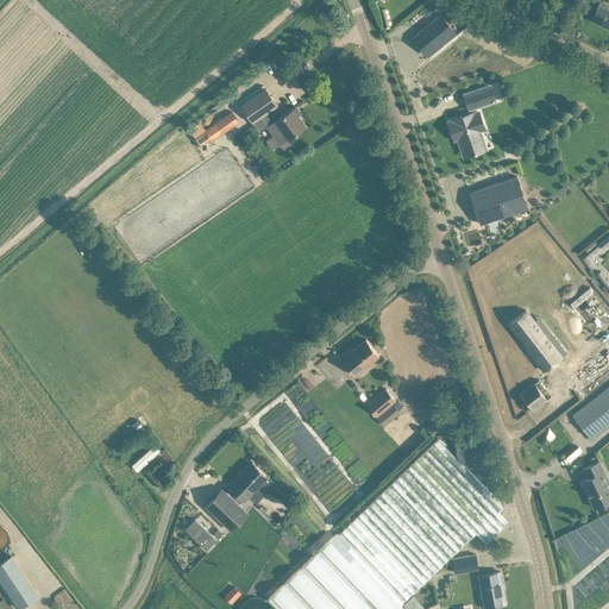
[(426,14),(440,2),(437,0),(432,0),(421,8),(426,14)]
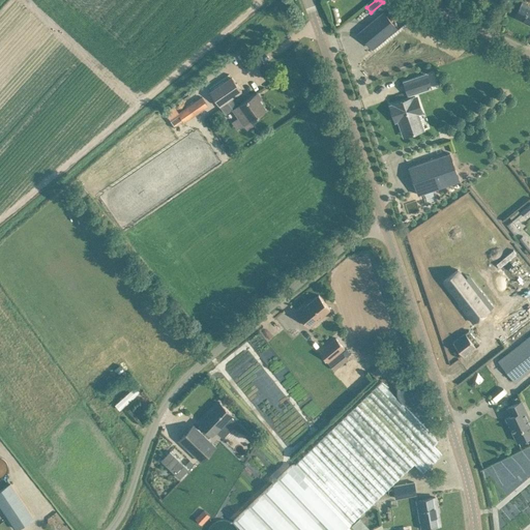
[(514,17),(529,24),(529,5),(522,2),(514,17)]
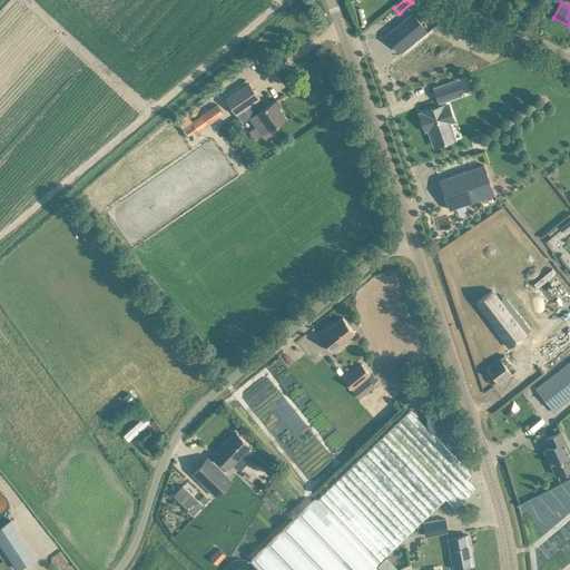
[(361,8),(355,9),(360,25),(364,22),(361,8)]
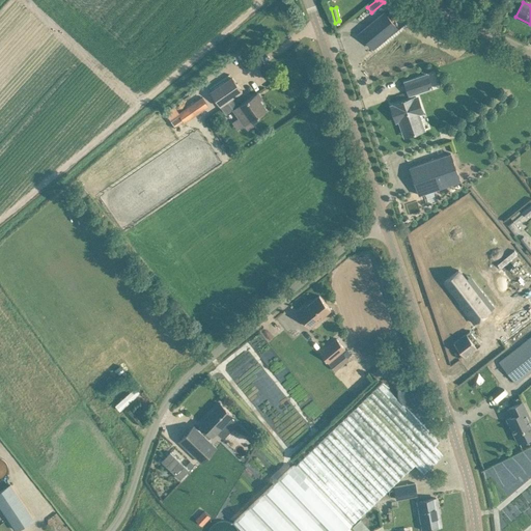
[(373,48),(397,28),(384,12),(360,32),(373,48)]
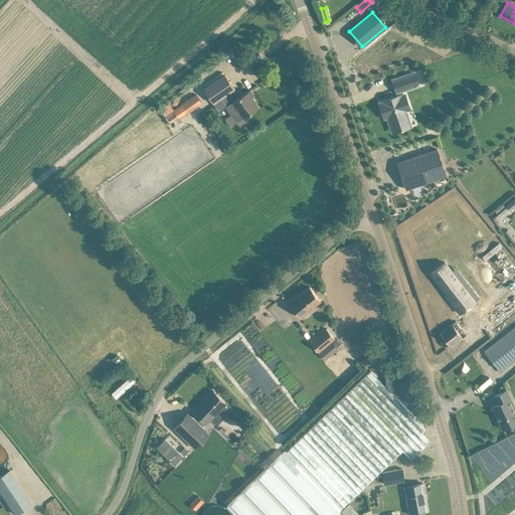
[(413,55),(401,60),(403,64),(415,59),(413,55)]
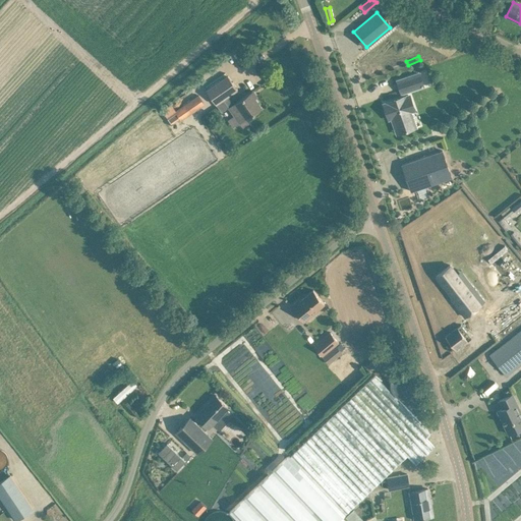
[(419,71),(396,79),(401,95),(424,87),(419,71)]
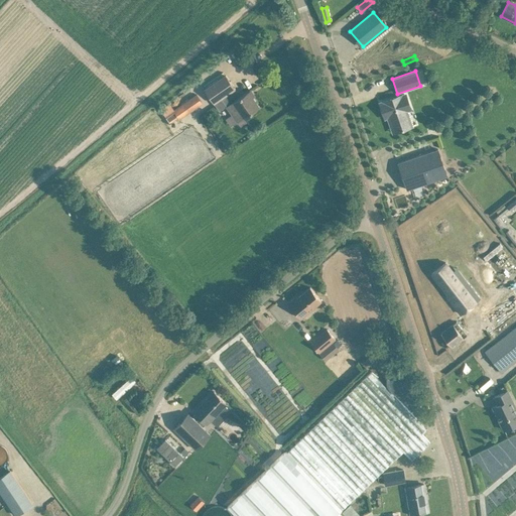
[(226,75),(207,88),(204,89),(214,103),(221,99),(237,122),(259,106),(249,91),(234,101),(228,94),(236,89),(226,75)]
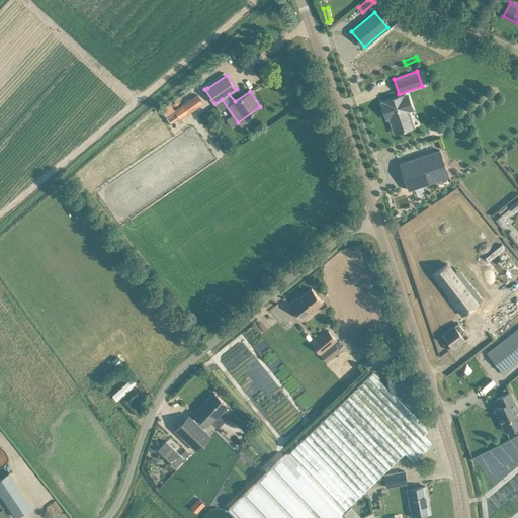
[(403,95),(394,98),(384,102),(384,103),(381,104),(385,113),(390,112),(397,132),(404,130),(406,130),(405,128),(412,126),(406,108),(412,106),(408,93),(403,95)]
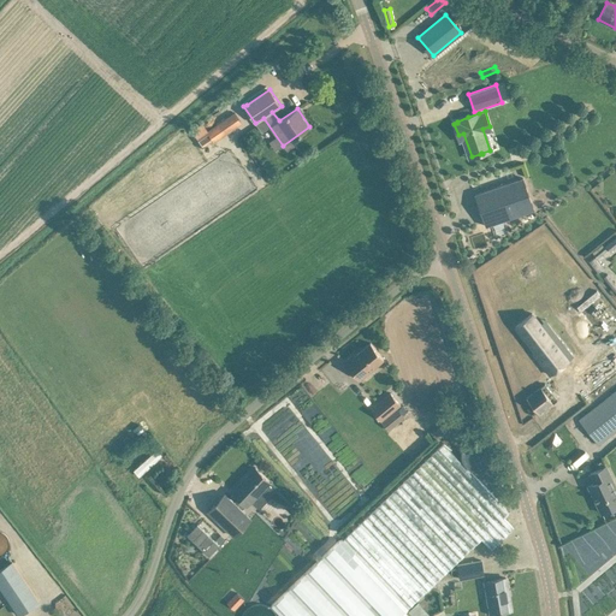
[(224,119),(207,131),(197,137),(203,147),(213,140),(214,142),(242,123),(235,112),(224,119)]
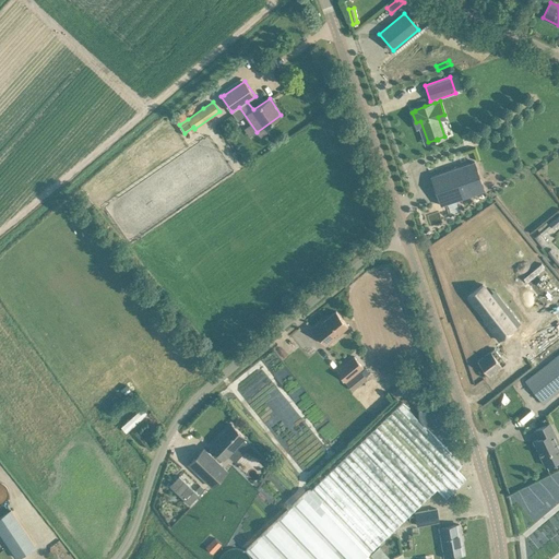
[(475,161),(431,176),(441,205),(485,190),(475,161)]
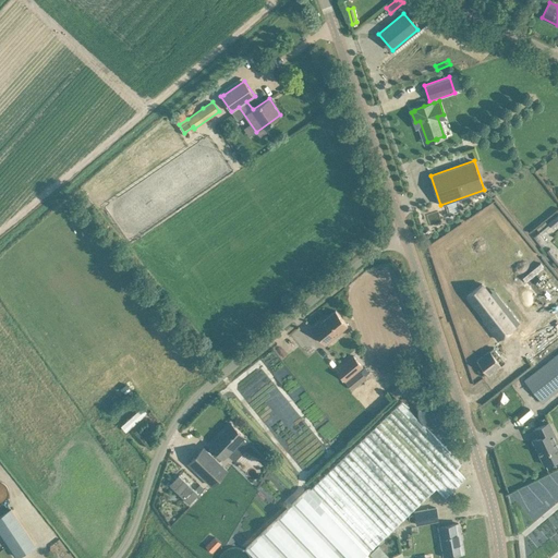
[(438,219),(448,216),(446,207),(436,209),(438,219)]
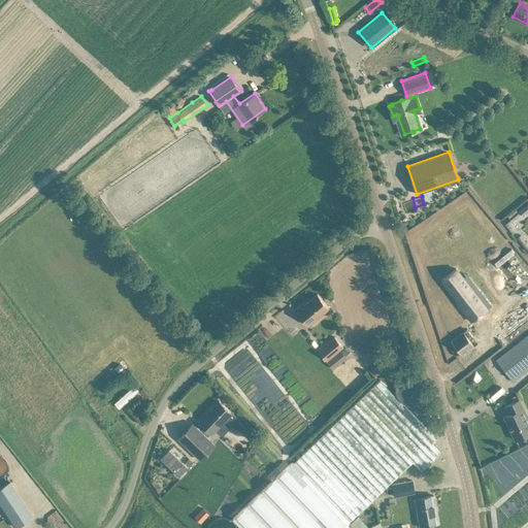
[(527,202),(509,217),(513,221),(523,213),(524,215),(527,210),(527,202)]
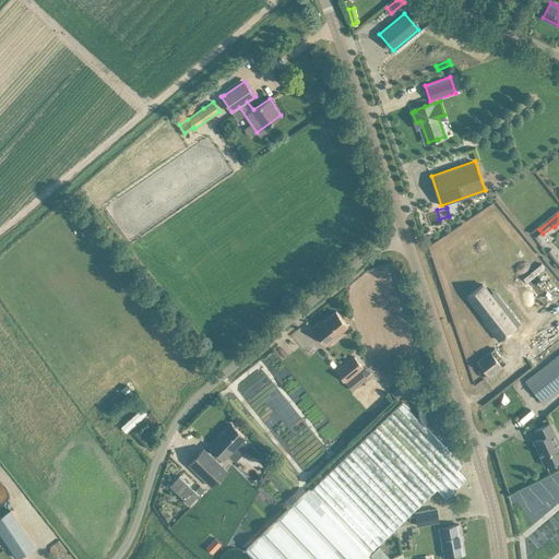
[(558,257),(551,248),(547,251),(558,264),(558,263),(558,257)]
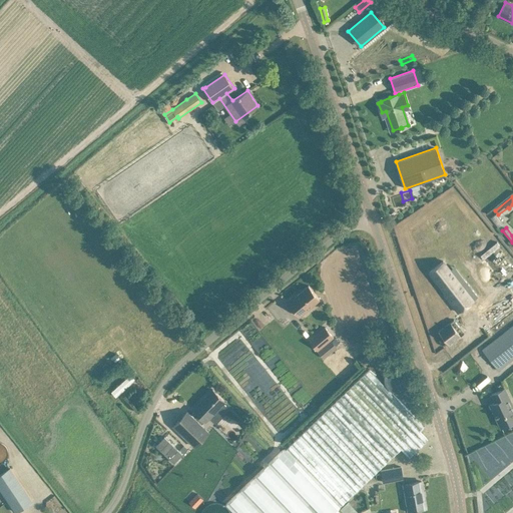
[(443,261),(429,272),(446,293),(444,294),(458,312),(478,296),(464,279),(460,282),(450,270),(443,261)]
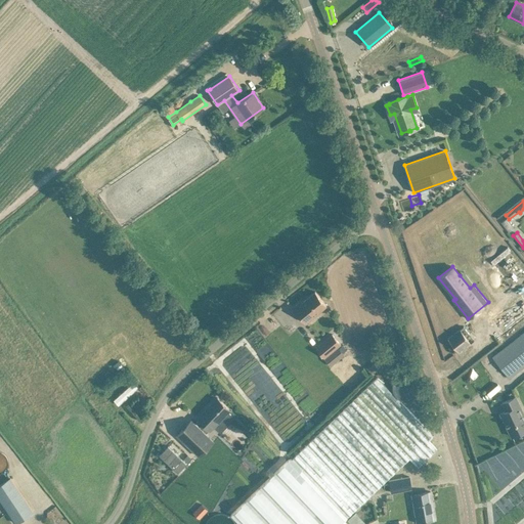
[(302,302),(301,301),(293,307),(306,322),(326,306),(315,292),(302,302)]
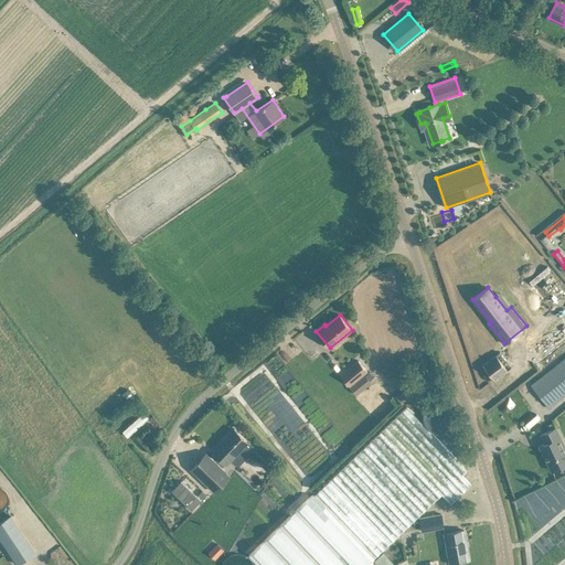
[(311,328),(302,334),(318,356),(328,350),(311,328)]
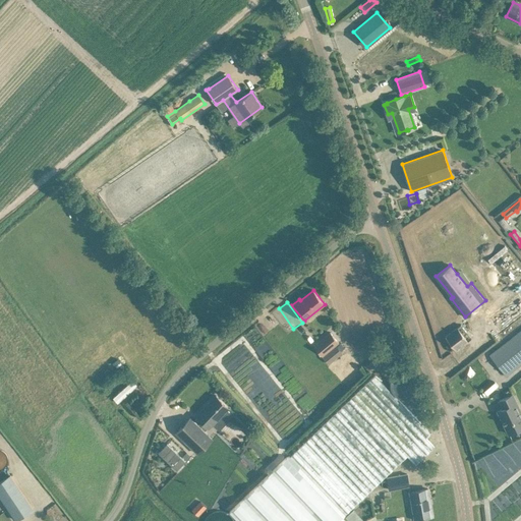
[(446,337),(456,350),(471,339),(461,325),(446,337)]
